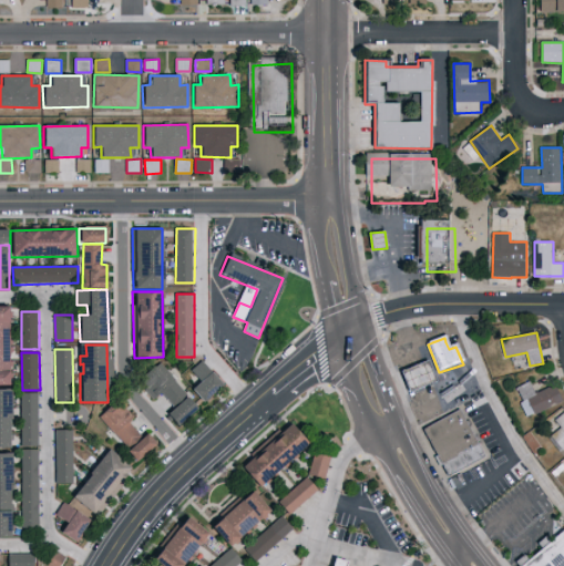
[(224,382),(203,360),(191,371),(200,380),(190,390),(203,403),(224,382)]
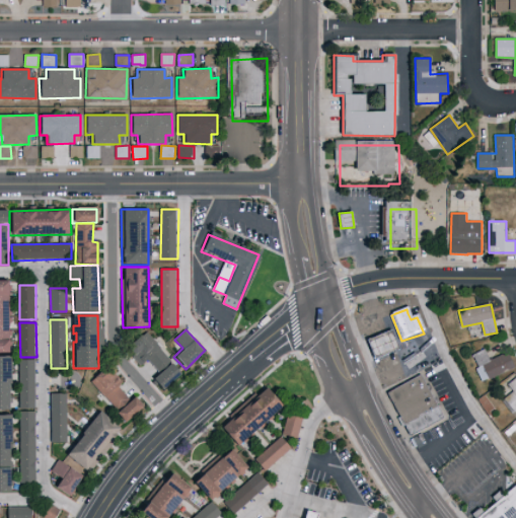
[(159,373),(152,379),(160,390),(181,373),(147,331),(127,349),(141,366),(149,360),(159,373)]
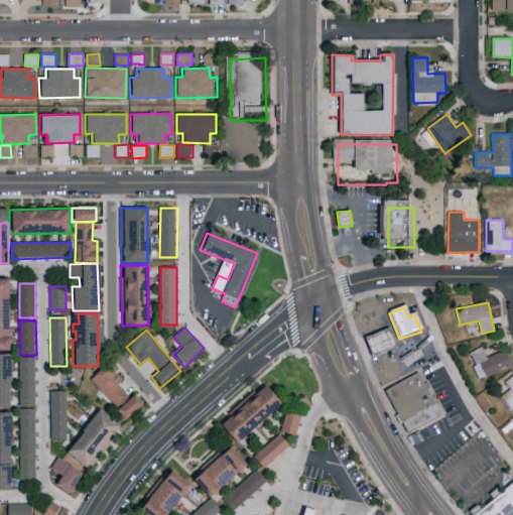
[(383,353),(372,358),(364,339),(383,332),(388,330),(396,348),(383,353)]
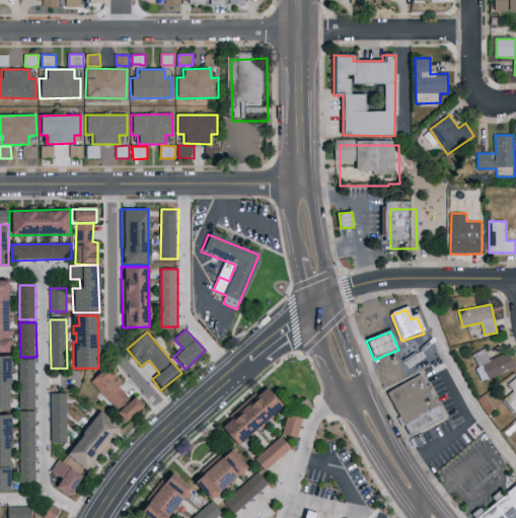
[(472,355),(484,381),(515,368),(515,366),(509,352),(491,360),(486,349),(472,355)]
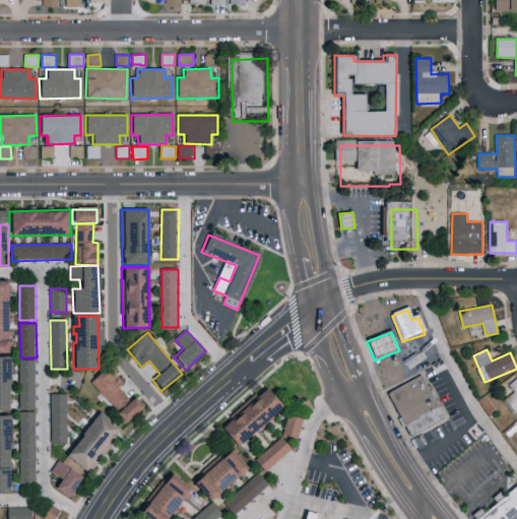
[(0,410),(9,411),(8,357),(0,357),(0,410)]
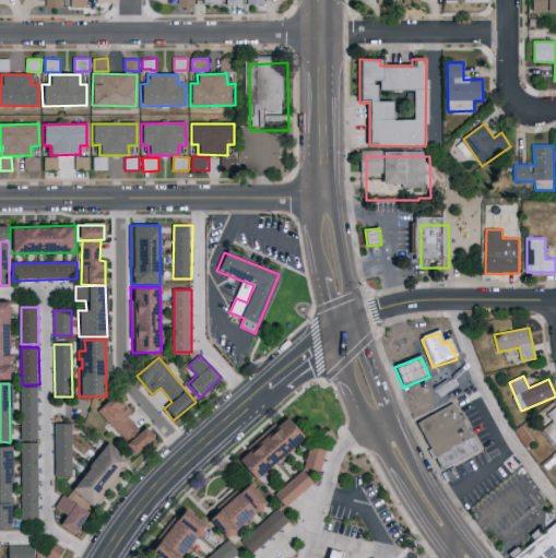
[(39,387),(21,388),(22,440),(39,440),(39,387)]
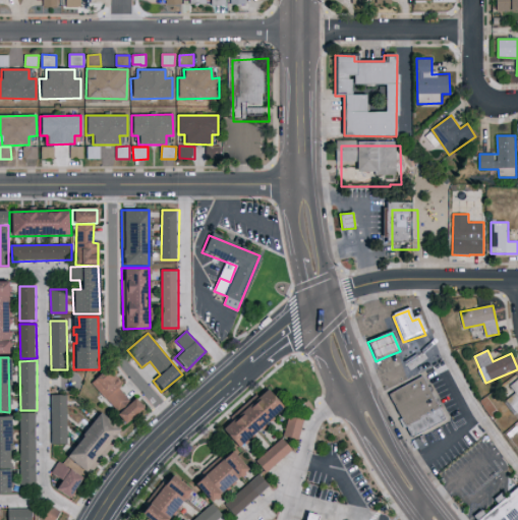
[(121,388),(124,385),(110,369),(93,384),(119,412),(116,415),(124,424),(140,409),(121,388)]
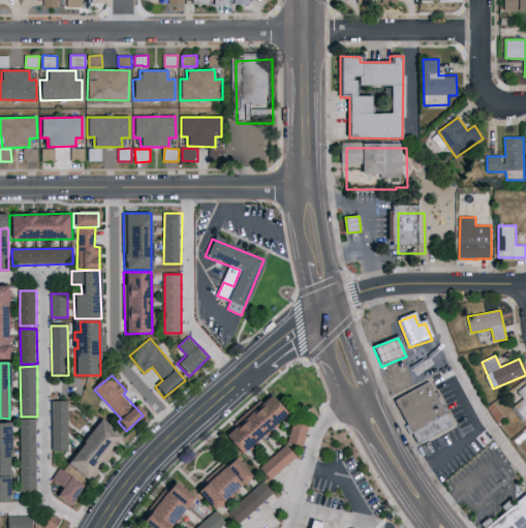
[(525,385),(514,396),(520,403),(514,408),(525,421),(525,385)]
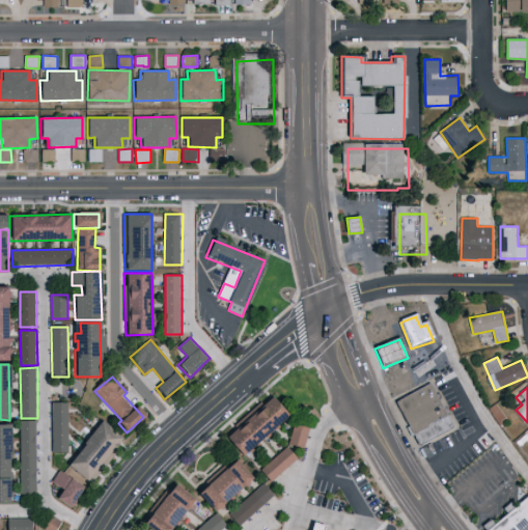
[(428,450),(426,452),(425,450),(401,409),(400,406),(401,406),(436,390),(460,433),(428,450)]
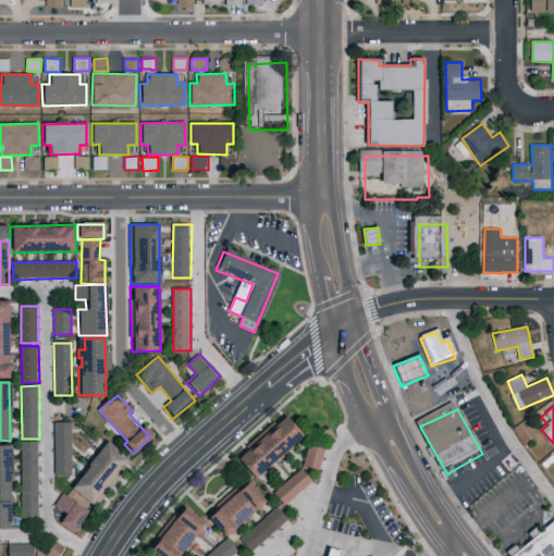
[(302,440),(283,417),(234,458),(251,480),(302,440)]
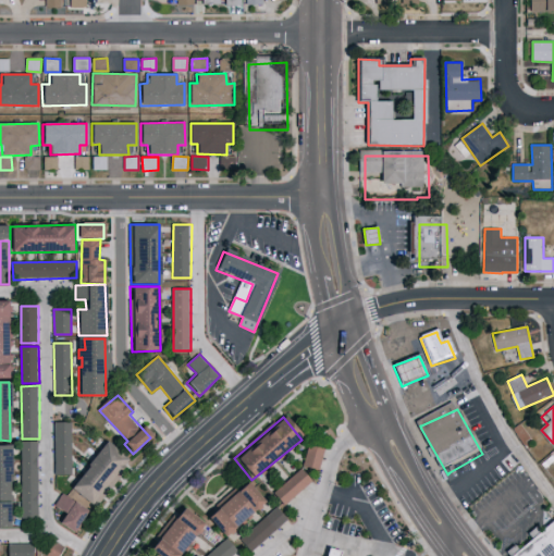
[(72,474),(72,423),(56,422),(54,474),(72,474)]
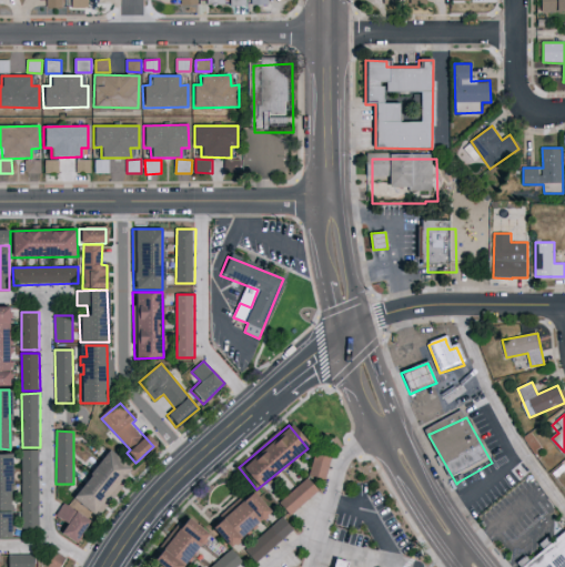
[(40,451),(21,451),(22,530),(41,530),(40,451)]
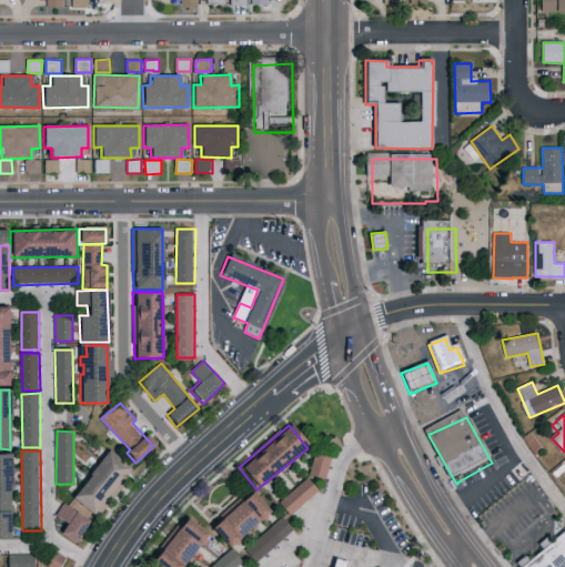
[(93,516),(129,466),(107,451),(71,499),(93,516)]
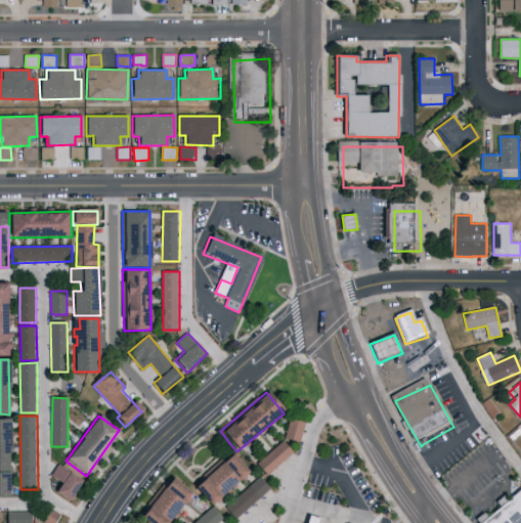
[(307,422),(293,417),(285,438),(300,443),(307,422)]
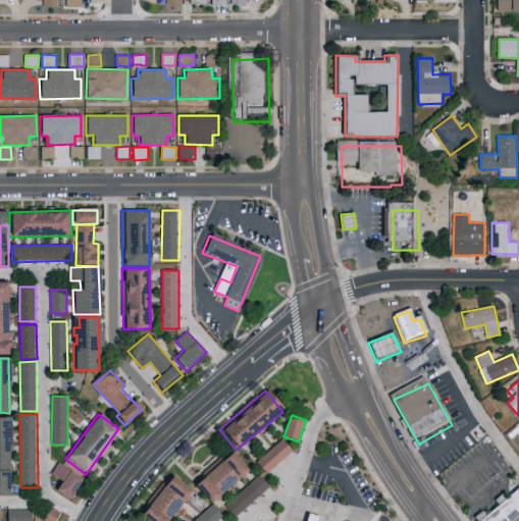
[(0,469),(9,470),(10,418),(0,417),(0,469)]
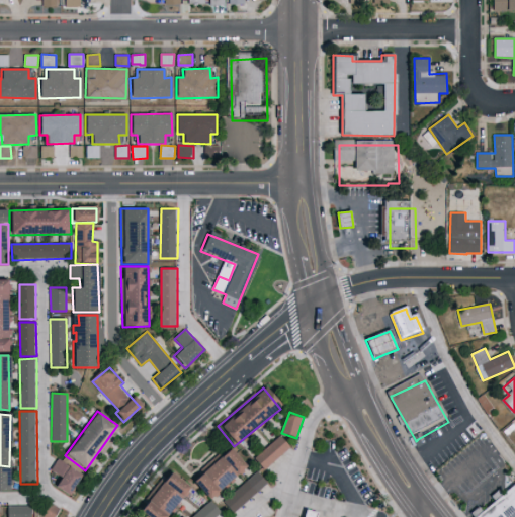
[(290,447),(280,436),(255,459),(265,470),(290,447)]
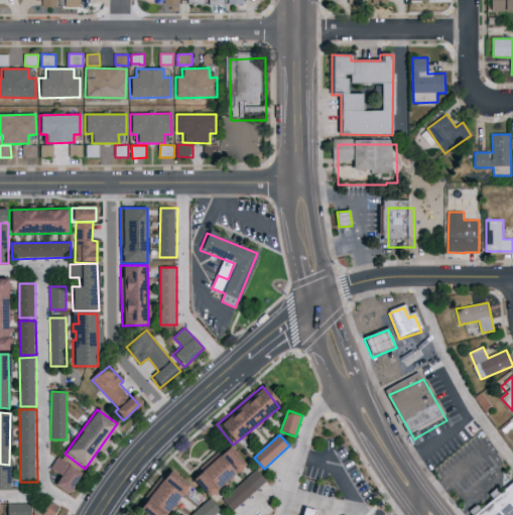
[(245,465),(227,445),(191,479),(209,498),(245,465)]
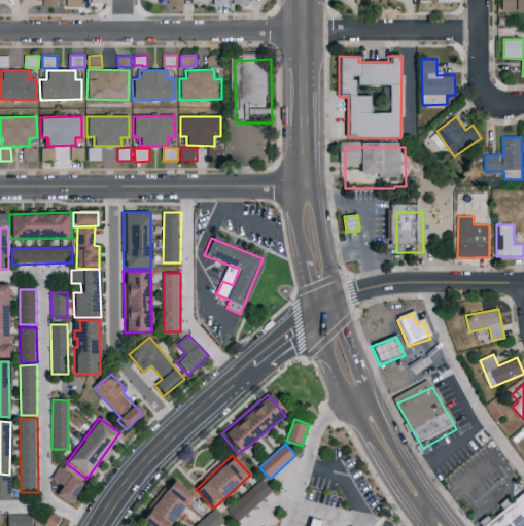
[(68,504),(82,482),(60,466),(51,479),(62,485),(55,495),(68,504)]
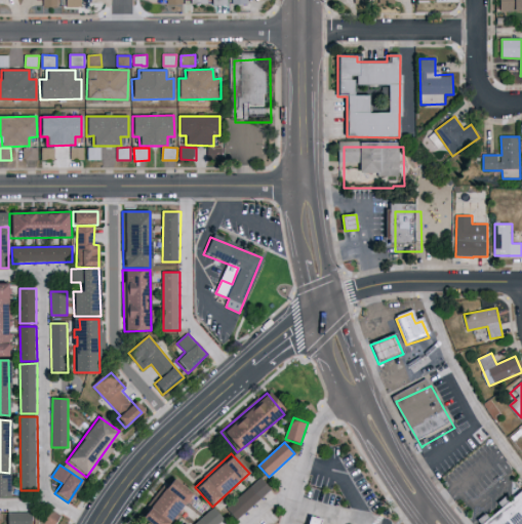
[(8,474),(0,474),(0,497),(8,497),(8,474)]
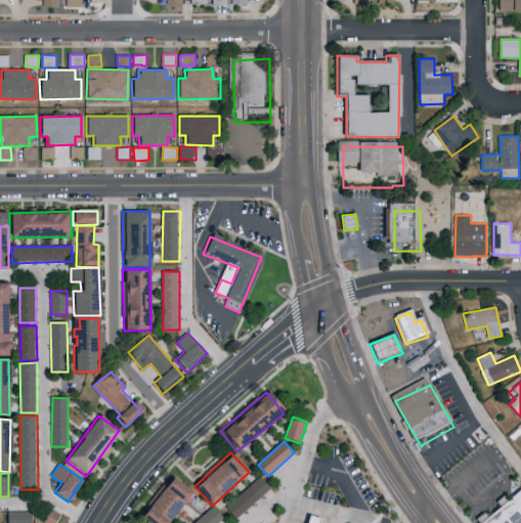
[(272,487),(262,476),(227,509),(237,520),(272,487)]
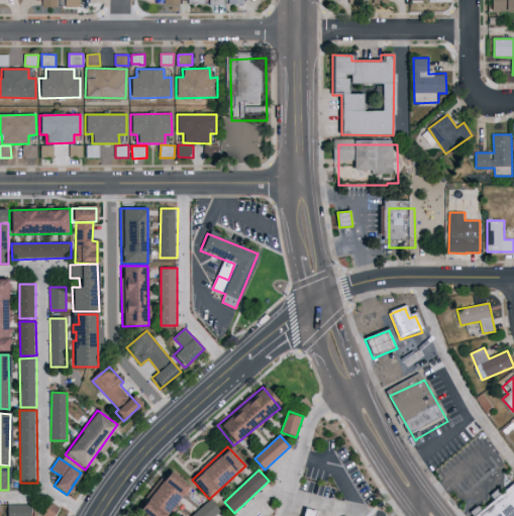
[(164,515),(166,513),(167,514),(188,488),(167,472),(146,498),(136,511),(142,515),(164,515)]
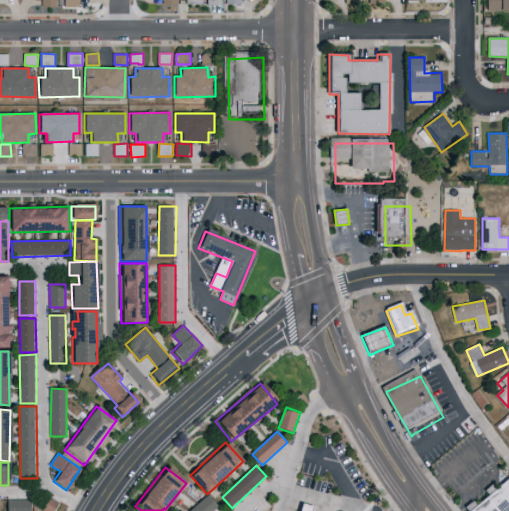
[(470,510),(508,477),(508,510),(470,510)]
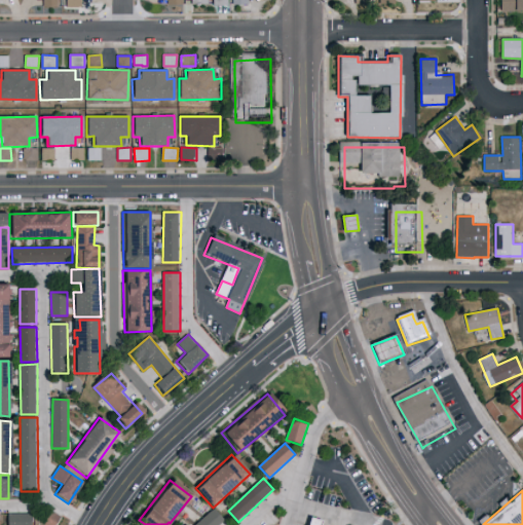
[(218,524),(226,518),(216,507),(195,524),(218,524)]
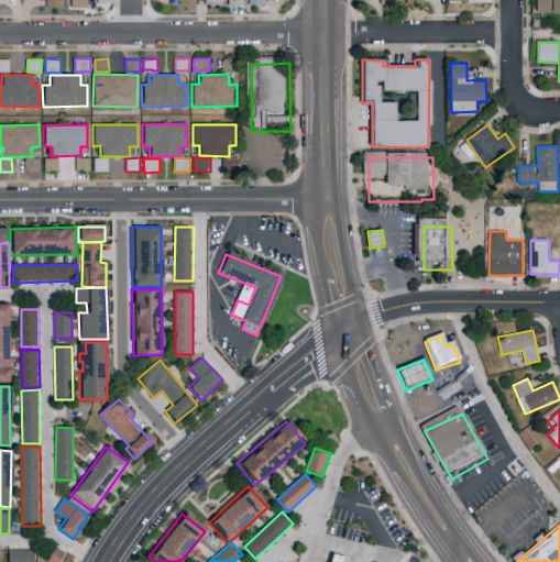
[(59,561),(65,552),(54,546),(44,560),(46,561),(59,561)]
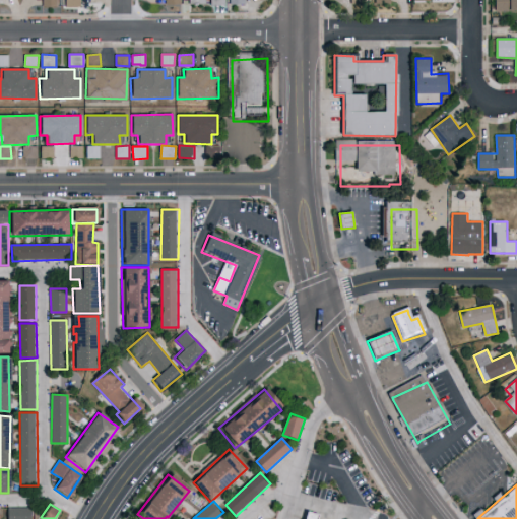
[(33,518),(33,508),(6,509),(6,518),(33,518)]
